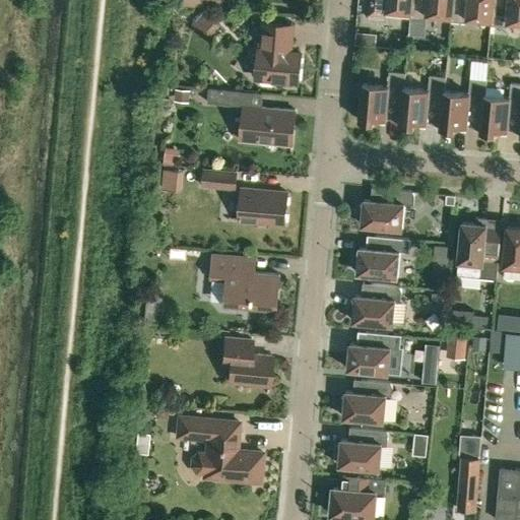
[(224,9),(224,0),(184,0),(184,5),(224,9)]
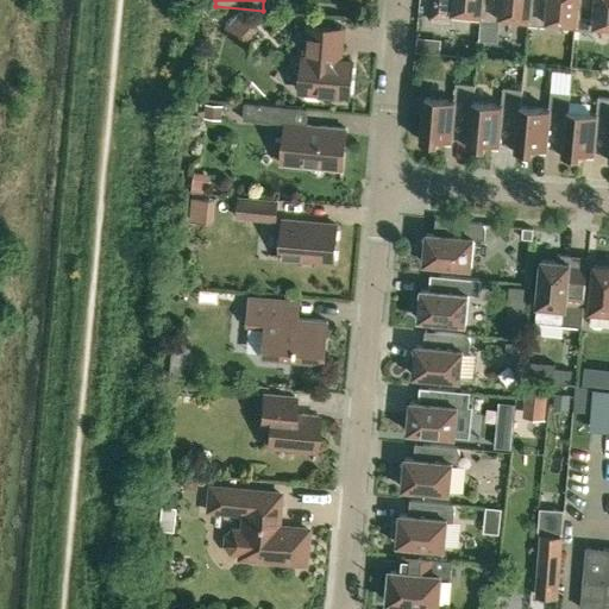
[(452,13),(479,16),(482,0),(433,0),(432,17),(433,17),(433,22),(450,23),(450,18),(452,19),(452,13)]
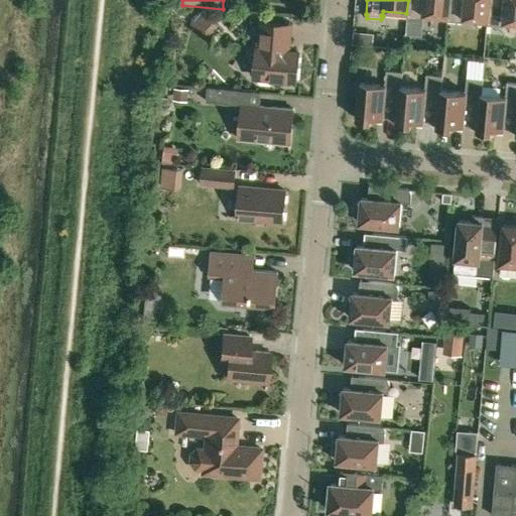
[(423,14),(446,17),(448,0),(408,0),(406,13),(406,18),(422,19),(423,14)]
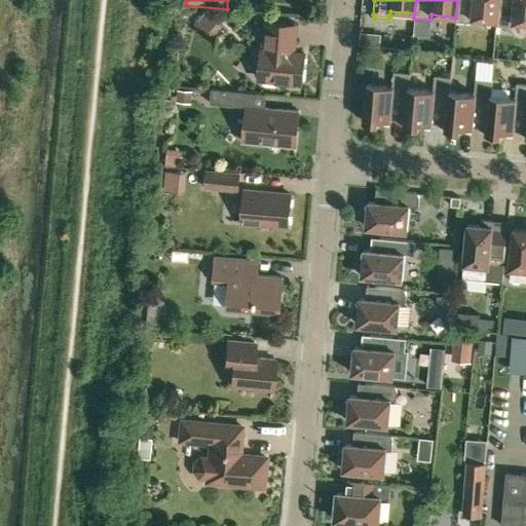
[(457,0),(455,17),(455,22),(472,24),(473,19),(496,21),(498,0),(457,0)]
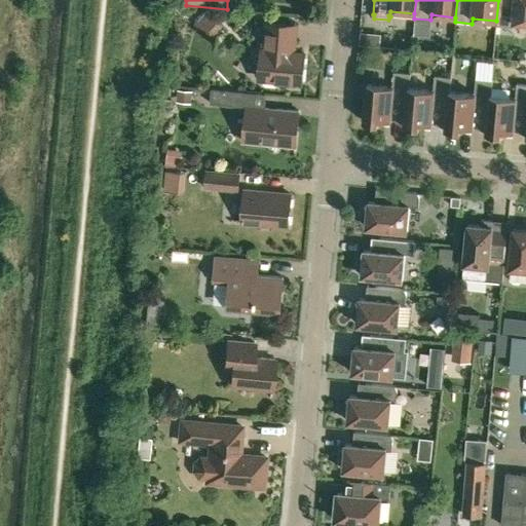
[(525,23),(525,0),(498,0),(496,21),(495,35),(504,35),(505,27),(513,28),(513,23),(525,23)]
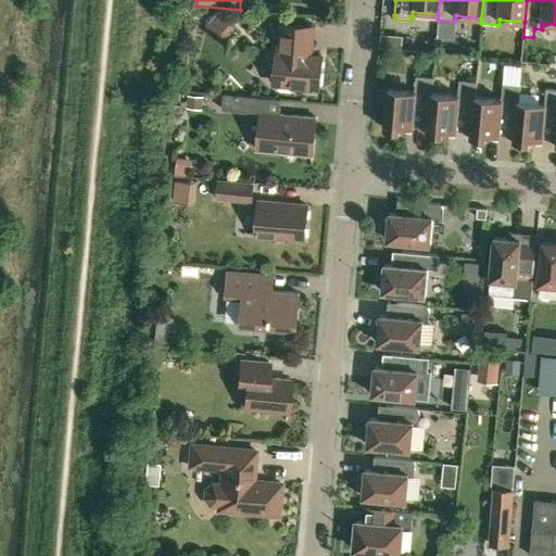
[(289,85),(318,88),(321,57),(310,55),(313,27),(281,24),(279,52),(277,52),(274,84),(279,84),(279,86),(281,88),(286,89),(288,87),(289,85)]
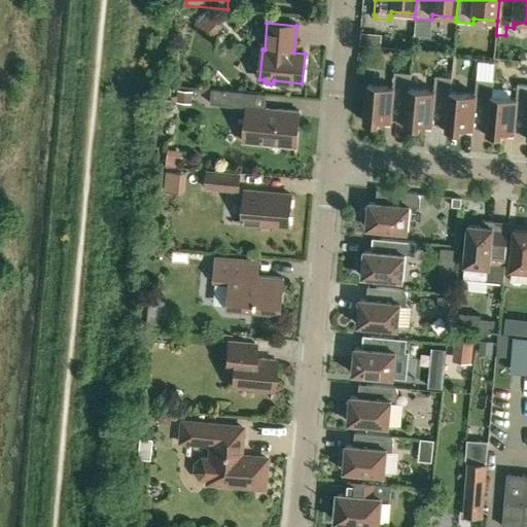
[(409,89),(410,89),(411,74),(394,72),(393,88),(367,84),(364,123),(390,125),(392,109),(395,106),(407,107),(409,89)]
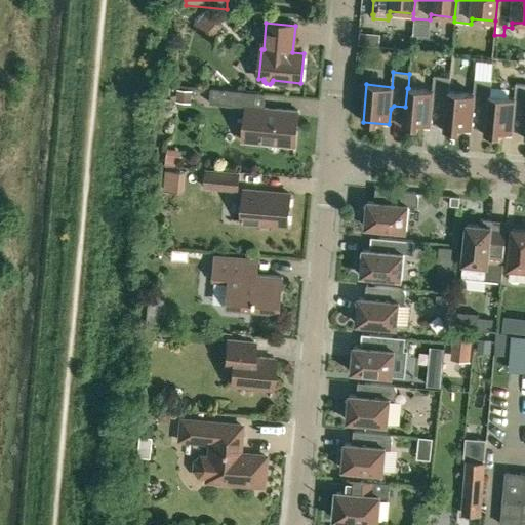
[(432,90),(408,88),(407,88),(405,107),(403,125),(430,128),(432,112),(435,110),(446,111),(448,91),(449,92),(450,77),(434,76),(432,90)]
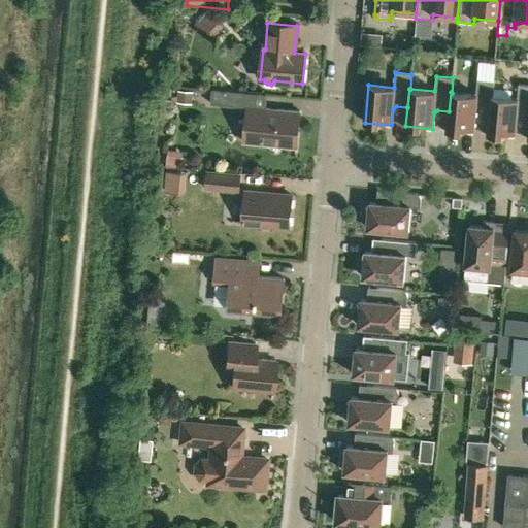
[(491,96),(493,96),(494,81),(477,79),(475,95),(452,93),(451,92),(449,111),(447,130),(473,132),(475,117),(479,113),(490,114),(491,96)]
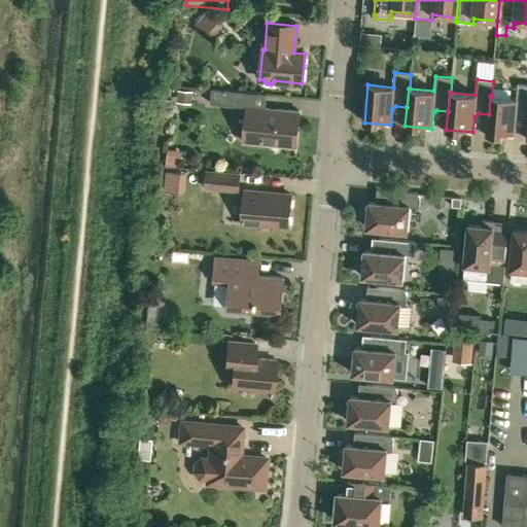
[(514,136),(514,131),(515,120),(519,117),(526,117),(526,84),(517,83),(516,98),(492,96),(490,96),(489,114),(487,134),(514,136)]
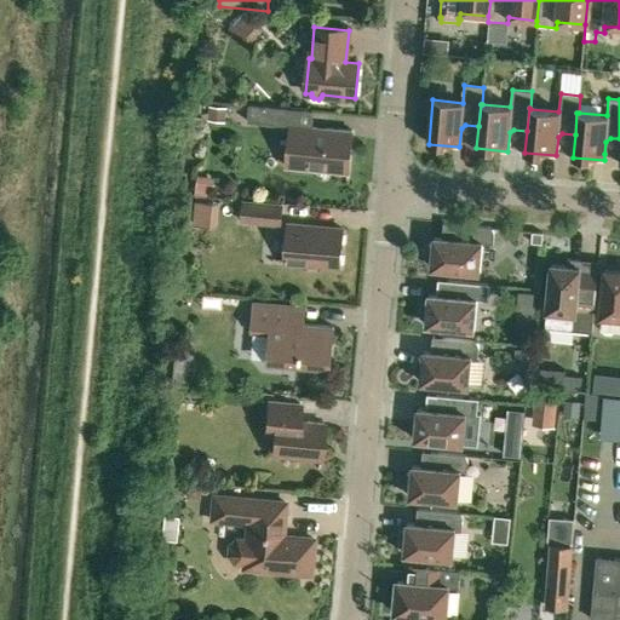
[(286,126),(287,109),(248,105),(247,122),(286,126)]
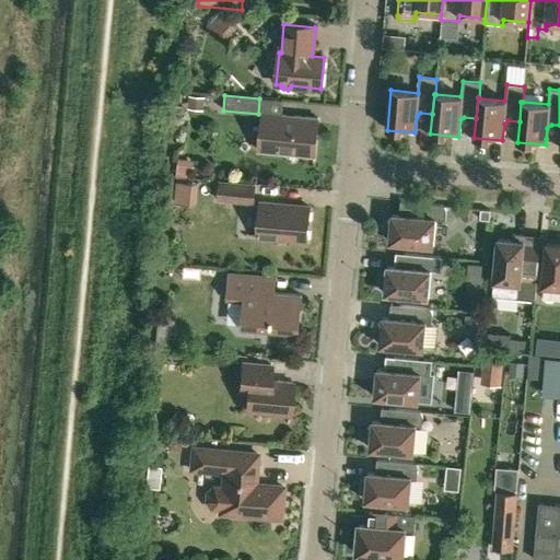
[(317,118),(279,115),(263,113),(259,151),(314,156),(317,118)]
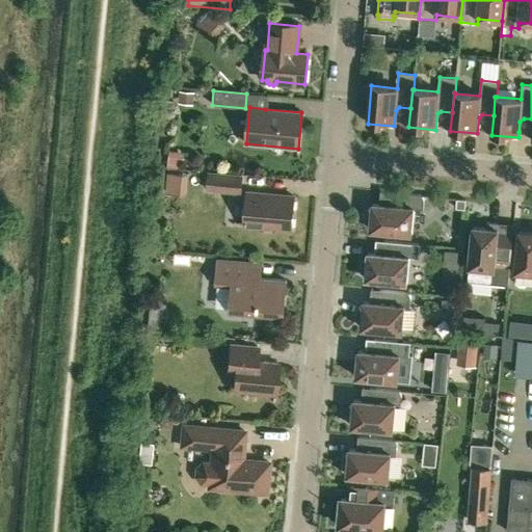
[(184,152),(170,151),(169,166),(183,167),(184,152)]
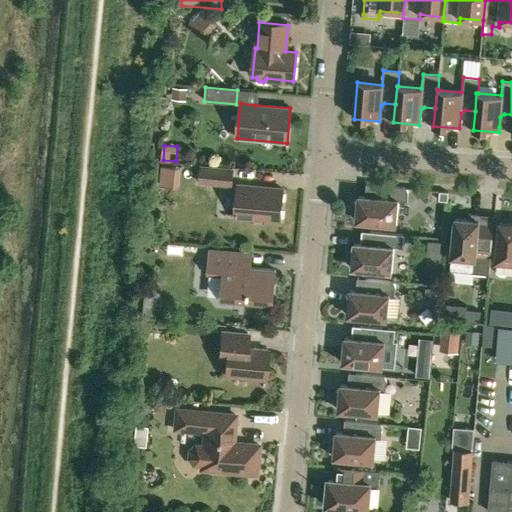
[(233,170),(201,167),(200,182),(231,186),(233,170)]
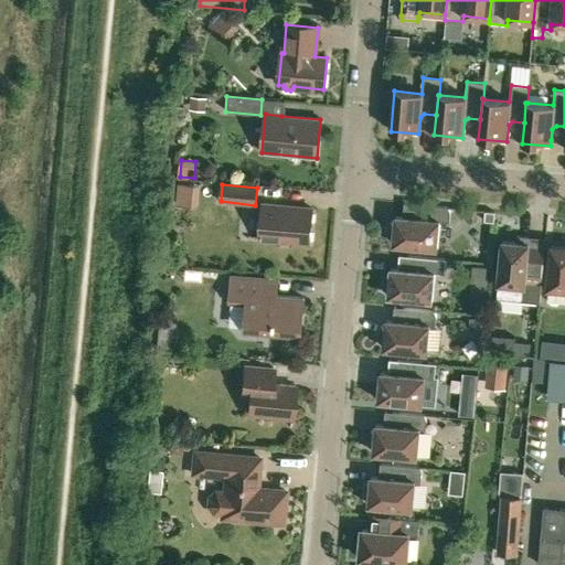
[(312,209),(262,204),(259,240),(309,244),(312,209)]
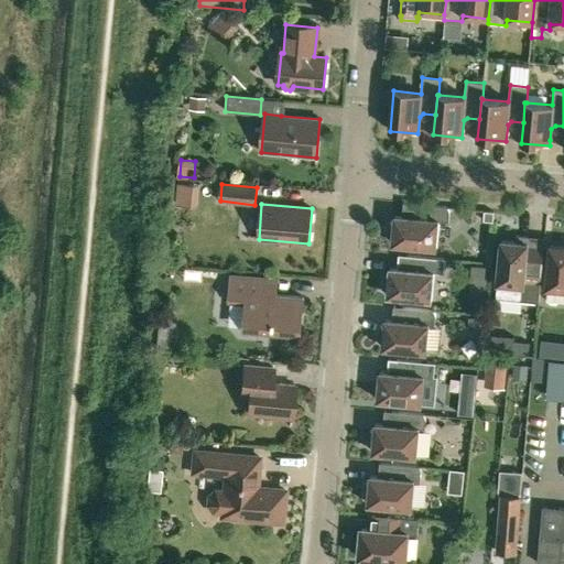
[(390,223),(389,234),(389,237),(391,239),(393,241),(396,243),(397,247),(399,249),(401,249),(413,250),(413,246),(436,248),(438,221),(448,223),(449,212),(448,208),(446,207),(412,204),(410,217),(402,216),(394,216),(394,223),(390,223)]
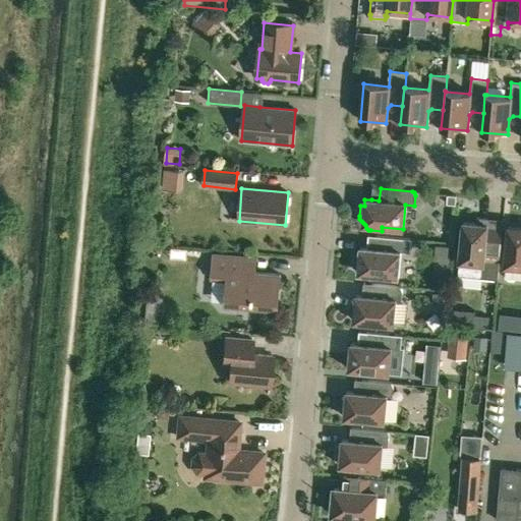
[(456,196),(447,195),(447,205),(455,205),(456,196)]
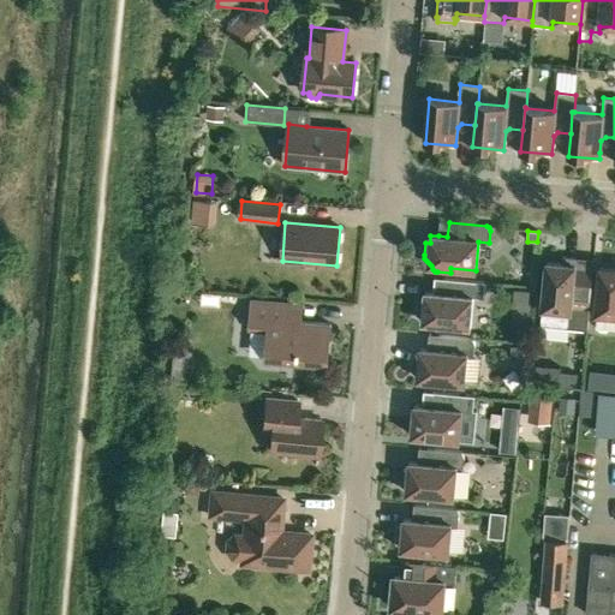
[(587,329),(590,309),(593,272),(592,272),(591,276),(579,275),(575,270),(577,258),(562,257),(562,264),(547,262),(542,309),(541,324),(568,327),(587,329)]
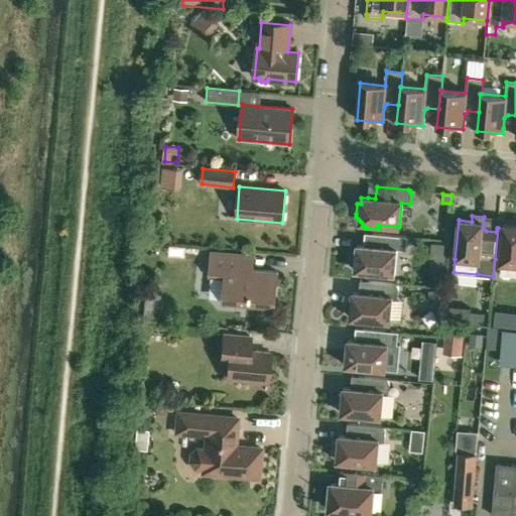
[(515,225),(503,225),(499,273),(503,278),(509,278),(513,275),(514,264),(515,264),(515,225)]
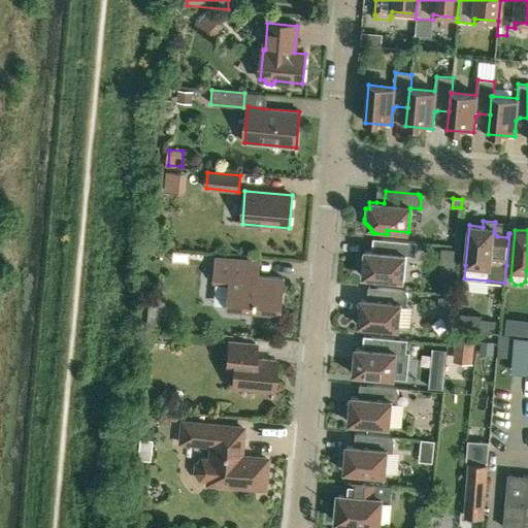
[(380,252),(372,252),(365,251),(364,257),(360,257),(359,267),(360,270),(361,272),(362,273),(364,274),(365,276),(366,278),(367,279),(369,282),(371,283),(372,283),(383,284),(383,279),(403,282),(403,281),(406,256),(416,256),(417,242),(381,239),(380,252)]
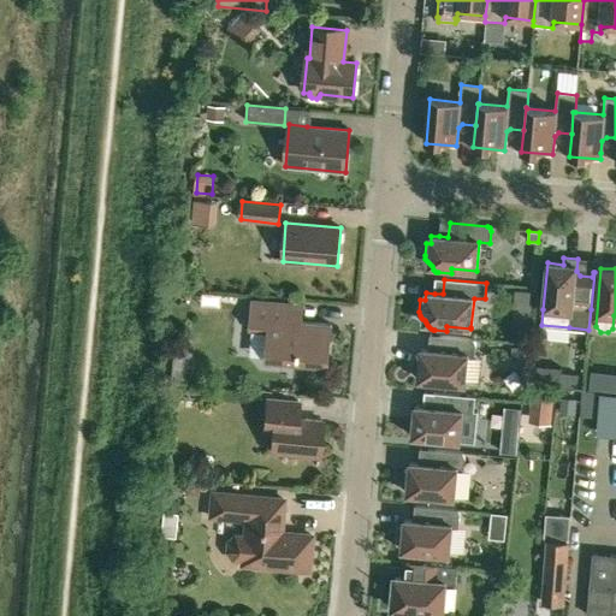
[(514,289),(513,298),(533,300),(534,291),(514,289)]
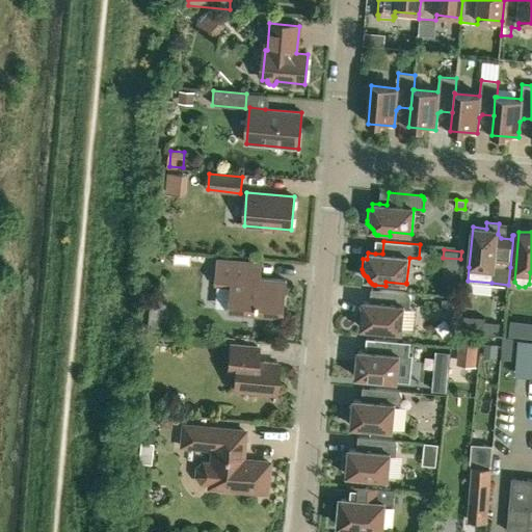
[(189,265),(190,256),(178,255),(177,264),(189,265)]
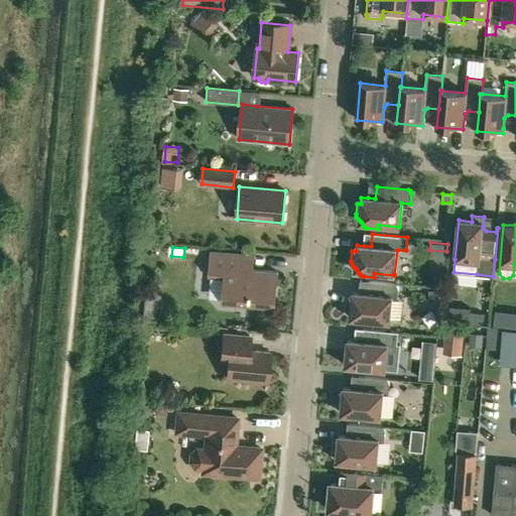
[(277,272),(253,270),(240,269),(242,254),(211,252),(209,276),(225,277),(223,302),(235,304),(274,307),(277,272)]
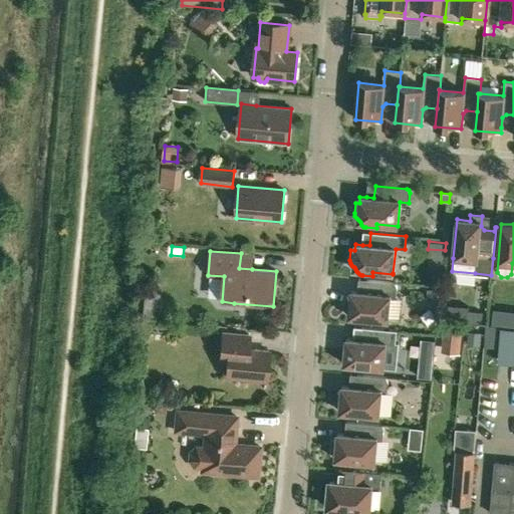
[(346,297),(345,308),(345,310),(347,312),(348,313),(349,314),(351,316),(352,318),(352,319),(354,321),(356,322),(367,323),(367,319),(389,321),(391,296),(396,296),(397,287),(396,284),(394,283),(358,279),(357,292),(350,291),(350,297),(346,297)]
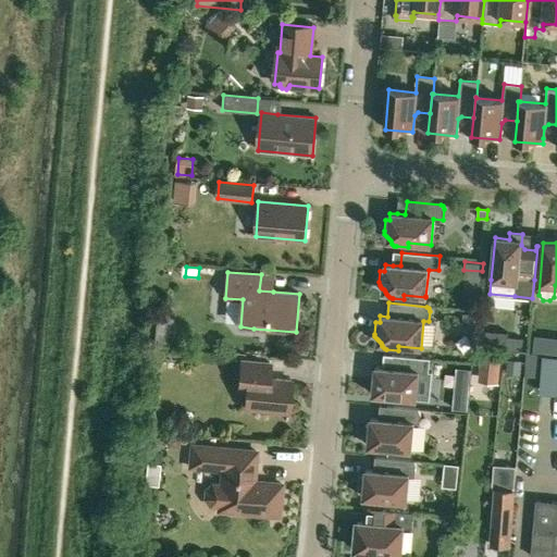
[(461,325),(473,326),(474,314),(462,313),(461,325)]
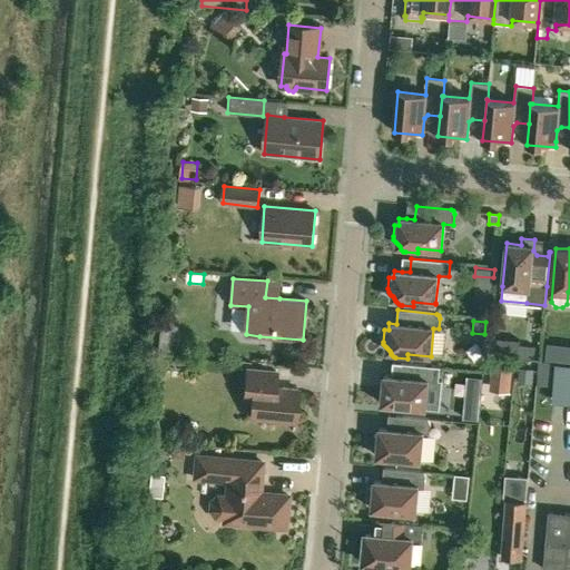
[(519,345),(518,355),(518,357),(533,360),(534,346),(519,345)]
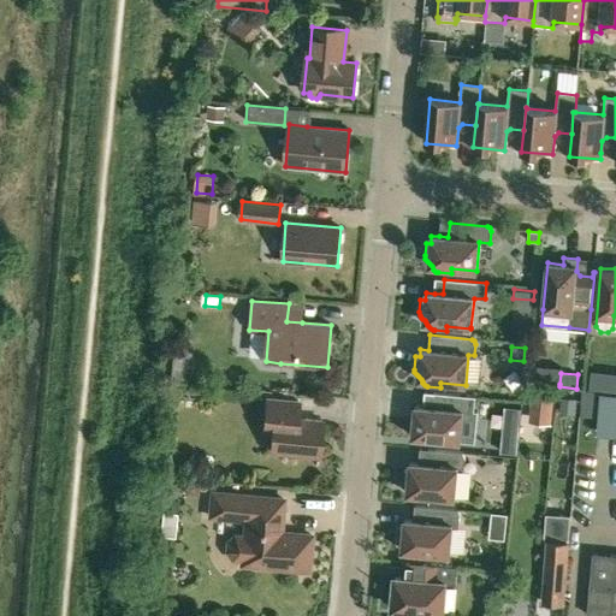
[(585,432),(615,437),(615,395),(591,391),(585,432)]
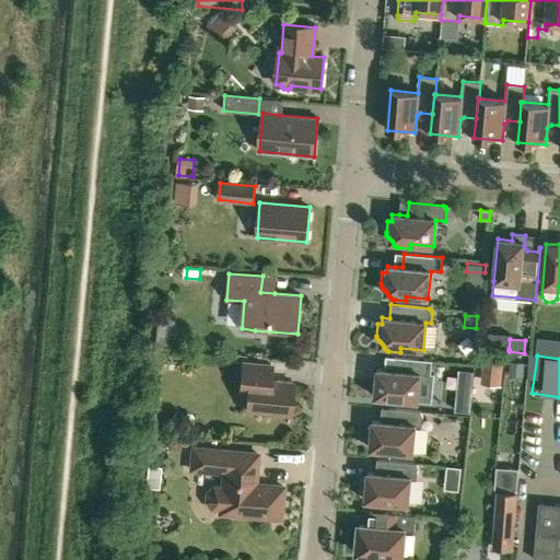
[(372,375),(371,387),(372,389),(373,393),(374,394),(376,395),(377,396),(378,398),(380,400),(382,401),(384,403),(385,403),(396,404),(396,399),(418,401),(430,403),(433,375),(431,375),(432,361),(394,357),(393,371),(385,370),(377,370),(376,376),(372,375)]
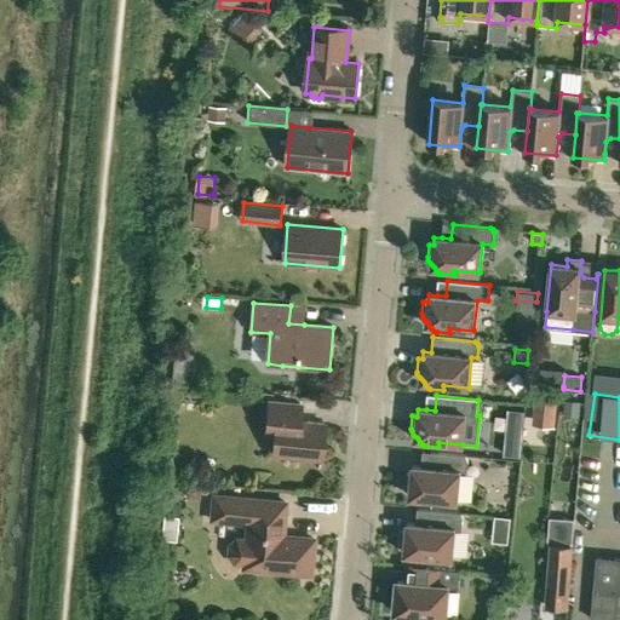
[(535,395),(533,425),(555,428),(557,397),(535,395)]
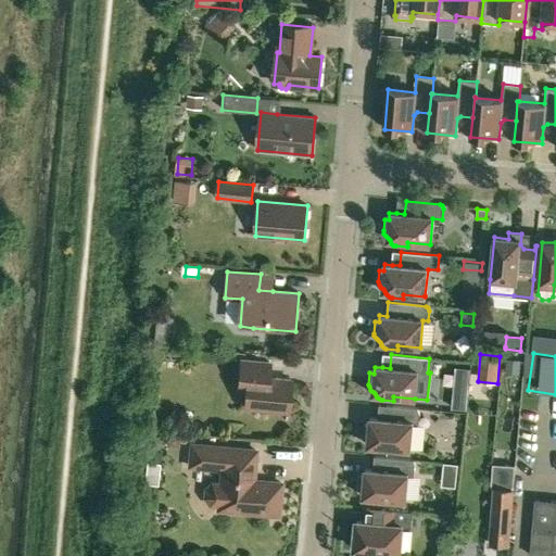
[(507,371),(519,373),(521,359),(508,358),(507,371)]
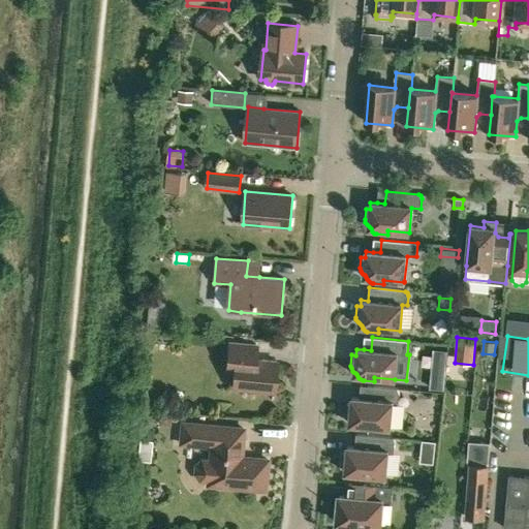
[(256,345),(228,342),(227,358),(236,359),(232,389),(274,393),(276,362),(255,360),(256,345)]
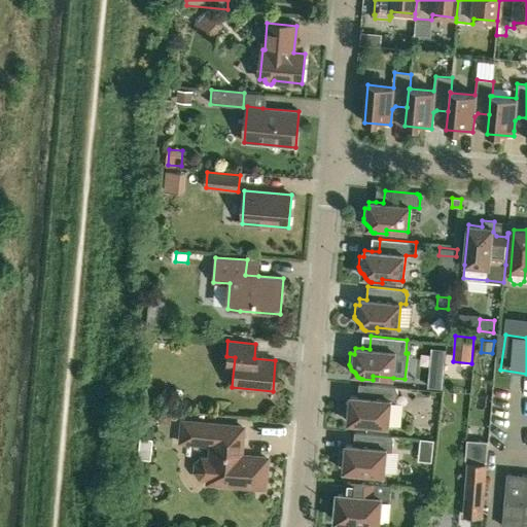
[(346,402),(345,413),(345,416),(347,418),(348,419),(349,420),(351,422),(352,425),(354,427),(356,427),(367,428),(367,424),(389,426),(391,400),(397,401),(397,392),(396,389),(394,387),(358,384),(357,396),(350,396),(350,402),(346,402)]
